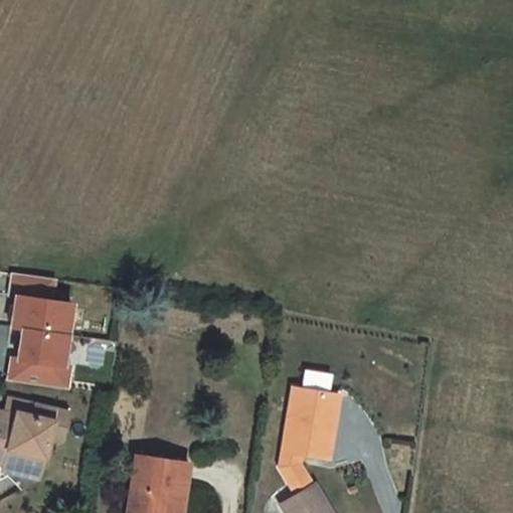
[(52,277),(12,272),(9,296),(14,297),(10,327),(20,328),(17,359),(12,358),(9,381),(66,388),(69,365),(62,364),(70,303),(49,300),(52,277)]
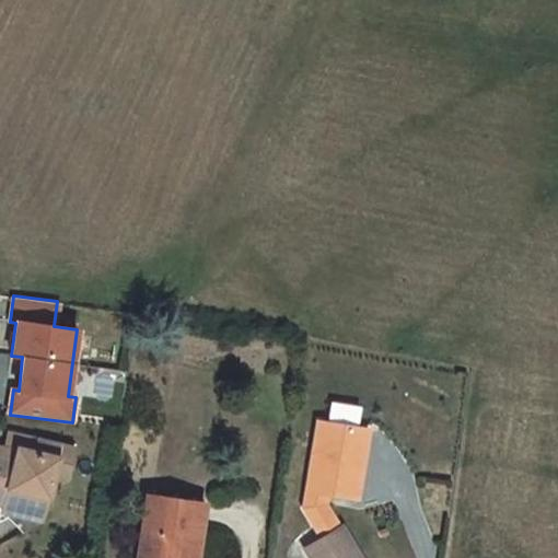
[(327,502),(328,493),(358,498),(369,430),(315,422),(304,489),(302,504),(321,535),(338,523),(327,502)]
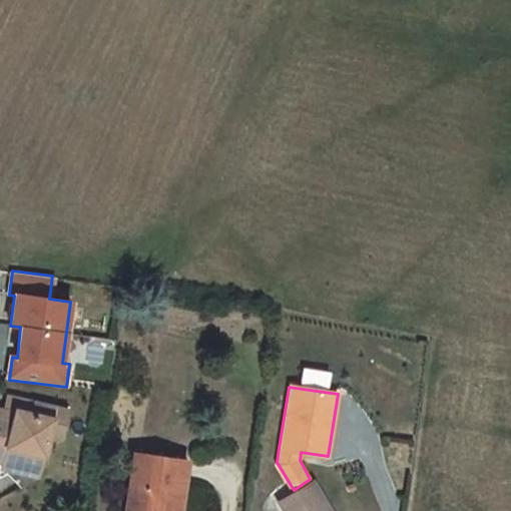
[(2,407),(13,409),(50,415),(46,434),(59,436),(65,406),(5,394),(2,407)]
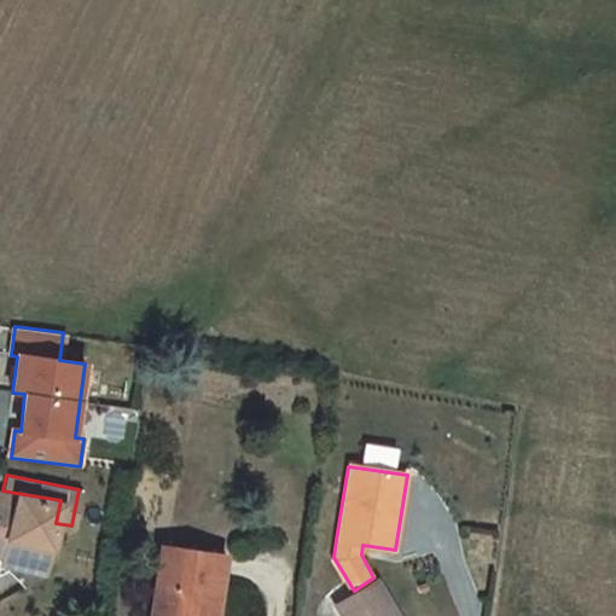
[(0,547),(9,550),(50,558),(56,523),(60,500),(16,493),(16,497),(0,493),(0,547)]
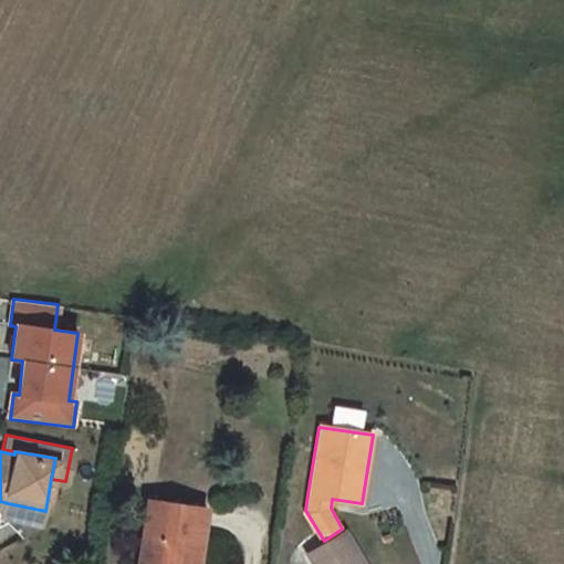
[(150,491),(138,563),(206,563),(213,500),(150,491)]
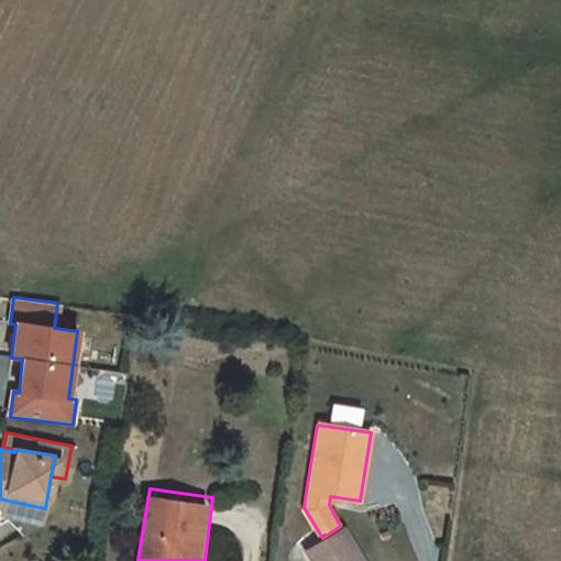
[(40,532),(45,508),(8,501),(3,525),(40,532)]
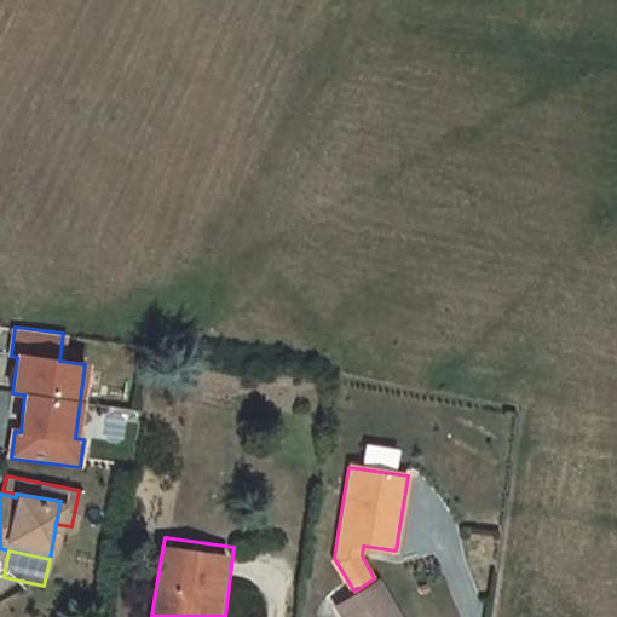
[(336,604),(344,616),(408,616),(382,572),(374,578),(355,592),(336,604)]
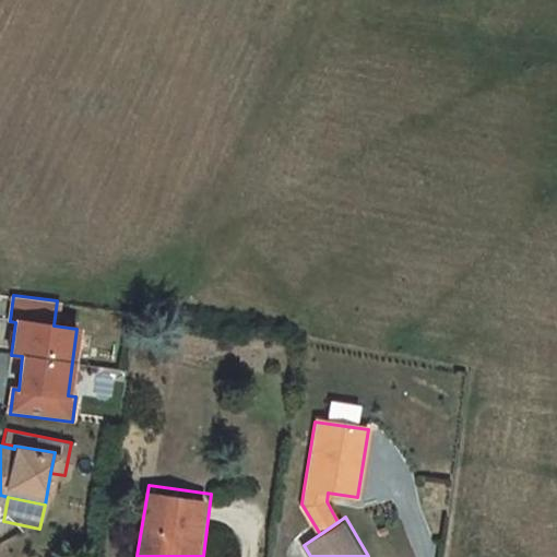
All buildings are outlined.
